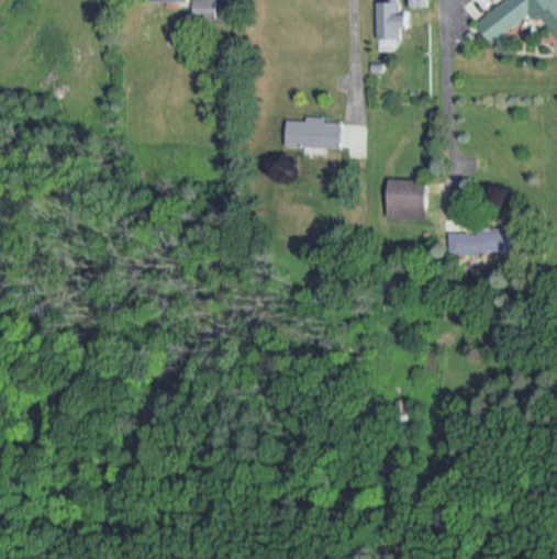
[(190,0),(191,17),(213,17),(213,0),(190,0)]
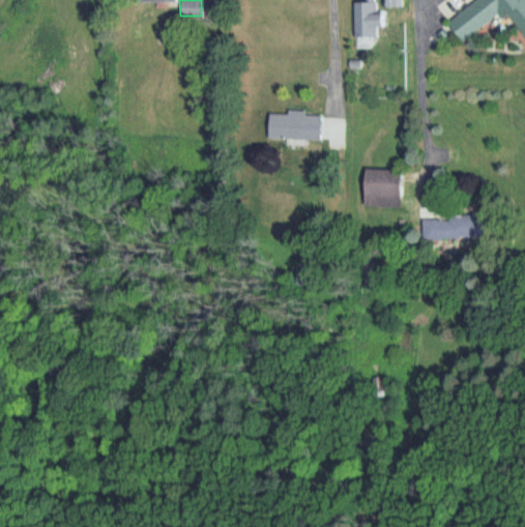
[(353,0),(353,36),(375,36),(375,24),(381,24),(381,11),(374,11),(374,0),(353,0)]
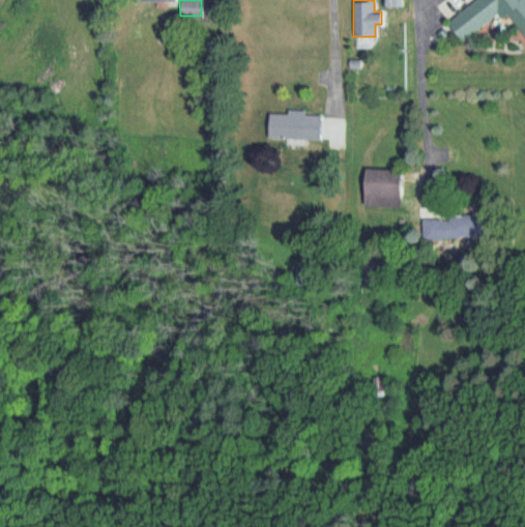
[(506,11),(524,37),(524,0),(471,0),(445,19),(460,38),(496,12),(500,17),(506,11)]
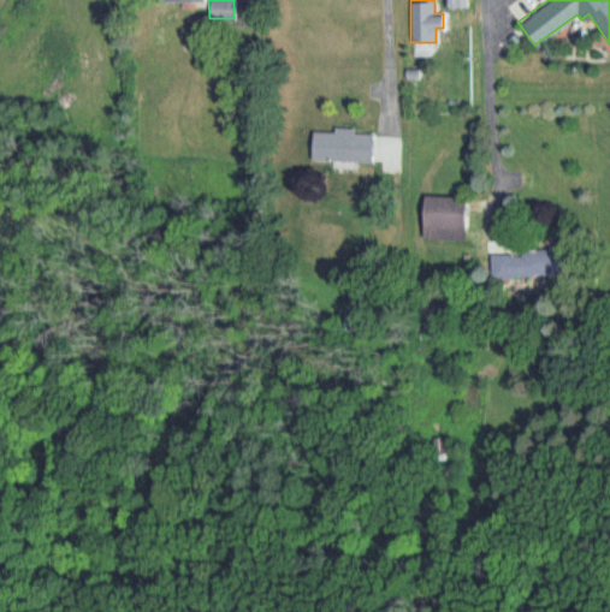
[(371,160),(371,130),(312,128),(311,158),(371,160)]
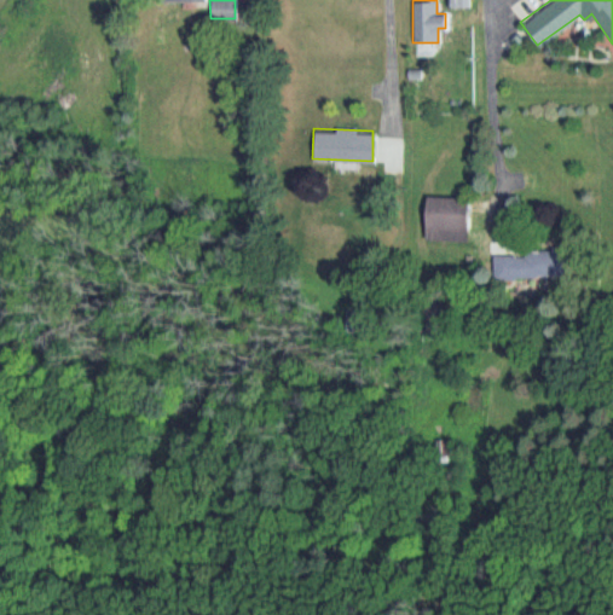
[(424,239),(466,239),(467,196),(424,195),(424,239)]
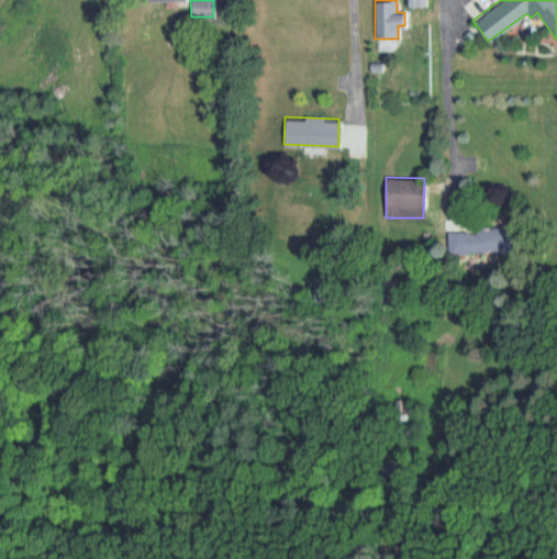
[(499,252),(499,227),(445,227),(445,252),(499,252)]
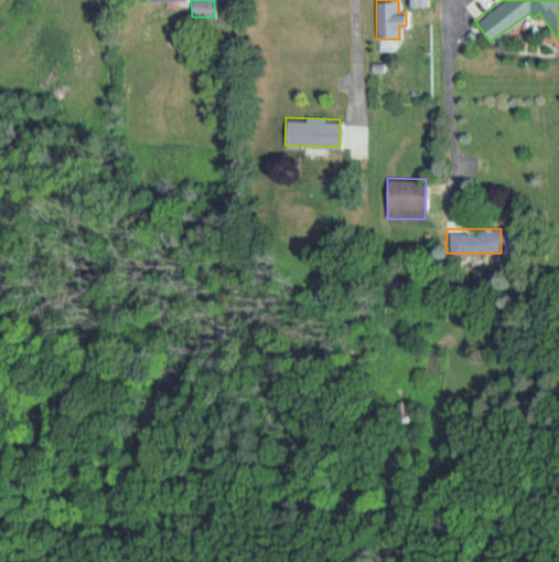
All buildings are outlined.
